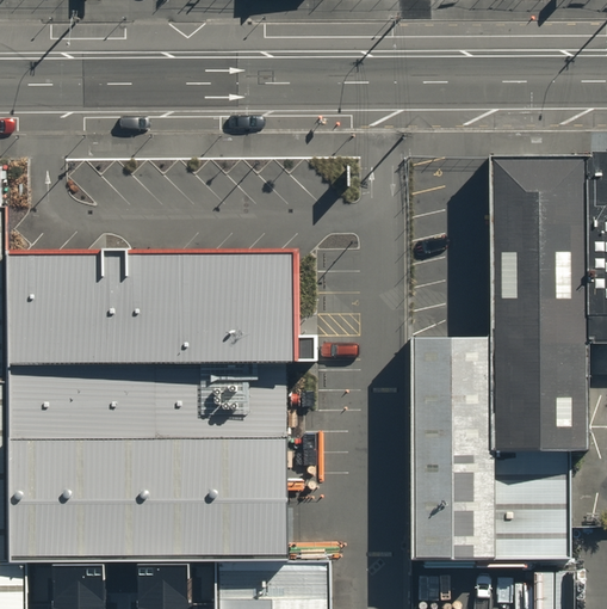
[(590,344),(606,343),(606,155),(489,157),(490,337),(493,456),(569,455),(592,455),(590,344)]
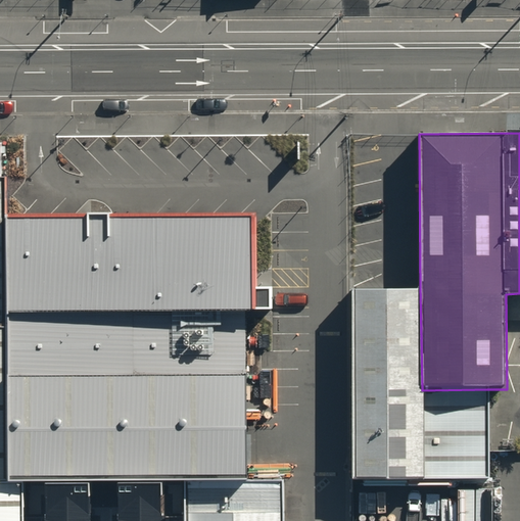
[(7,216),(6,482),(21,481),(183,480),(245,479),(244,311),(270,311),(269,288),(253,289),(255,215),(7,216)]
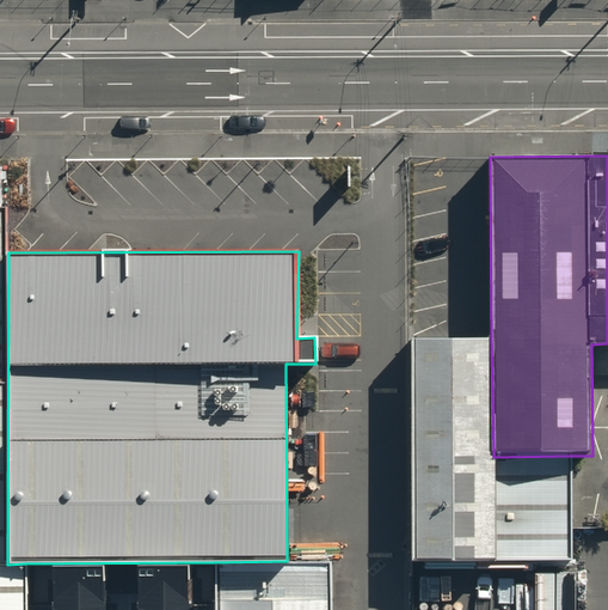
[(491,337),(412,339),(415,561),(495,560),(493,457),(491,337)]
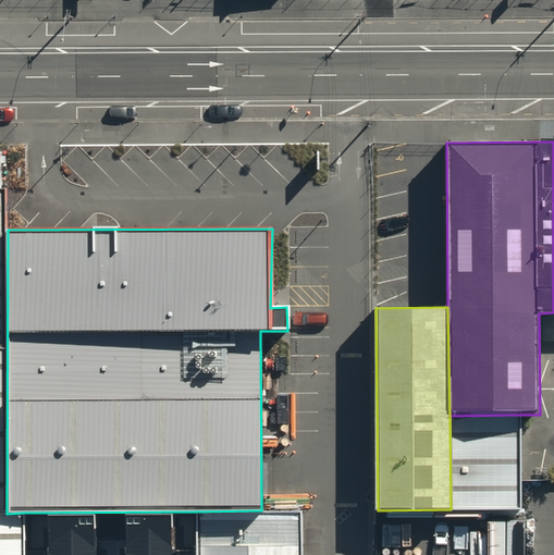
[(519,415),(450,416),(451,509),(520,509),(519,483),(519,415)]
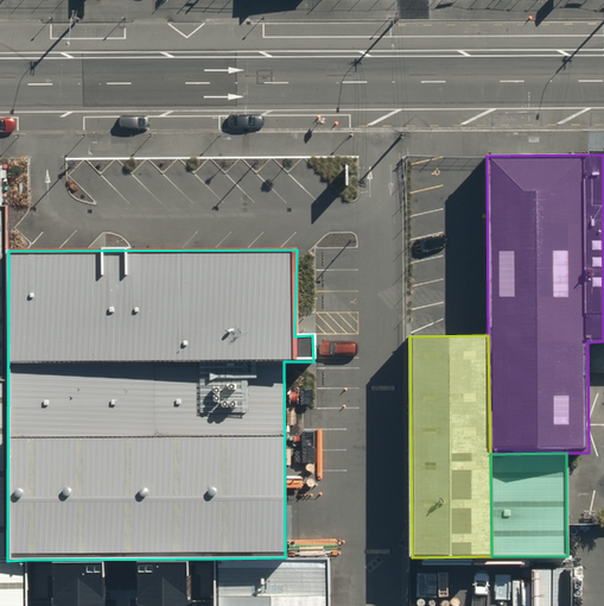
[(325,605),(325,557),(285,557),(213,559),(213,605),(325,605)]
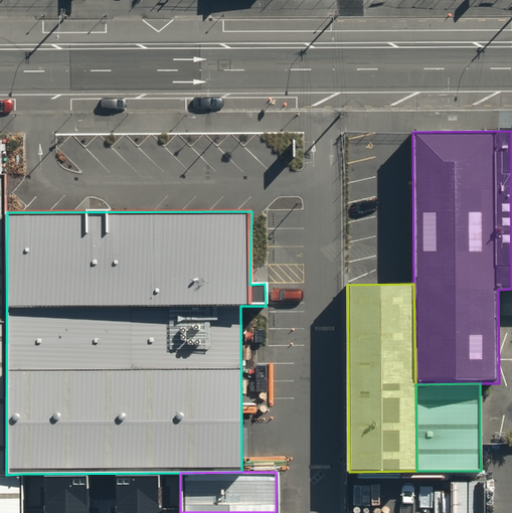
[(20,512),(21,474),(6,475),(0,474),(0,512),(20,512)]
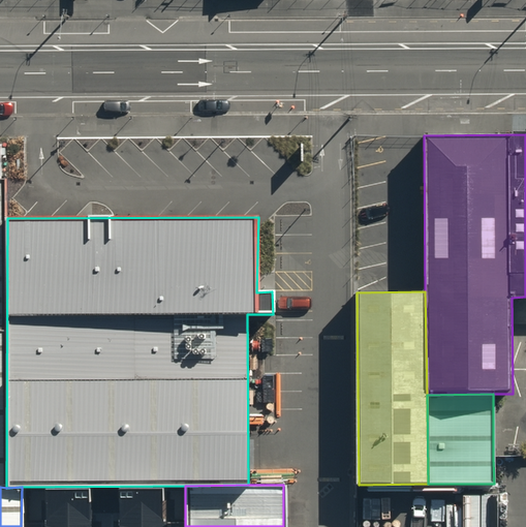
[(87,526),(88,490),(41,491),(41,526),(87,526)]
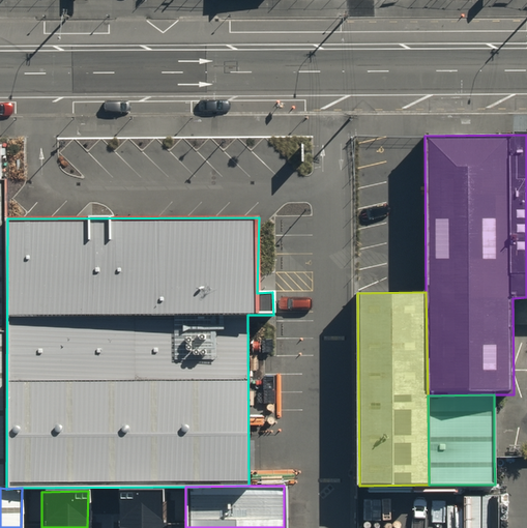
[(160,527),(160,492),(115,492),(114,527),(160,527)]
